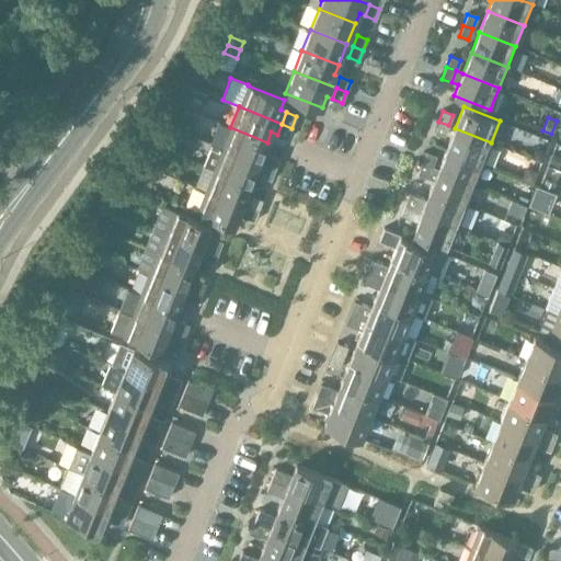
[(448,125),(438,122),(434,133),(444,137),(448,125)]
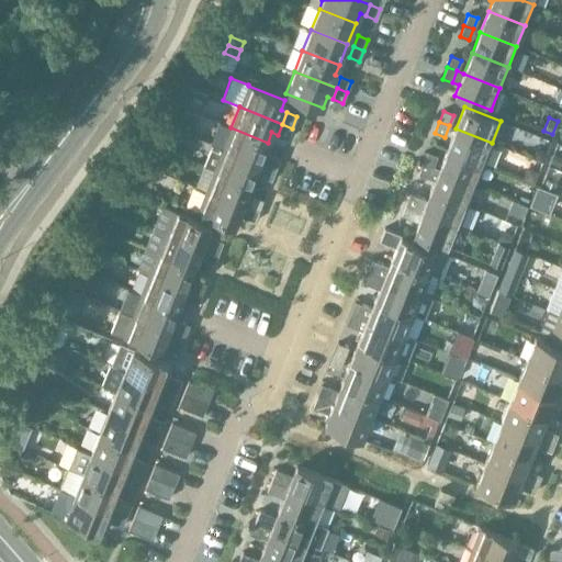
[(218,123),(210,144),(212,144),(223,148),(259,164),(266,166),(270,155),(263,153),(268,143),(231,127),(218,123)]
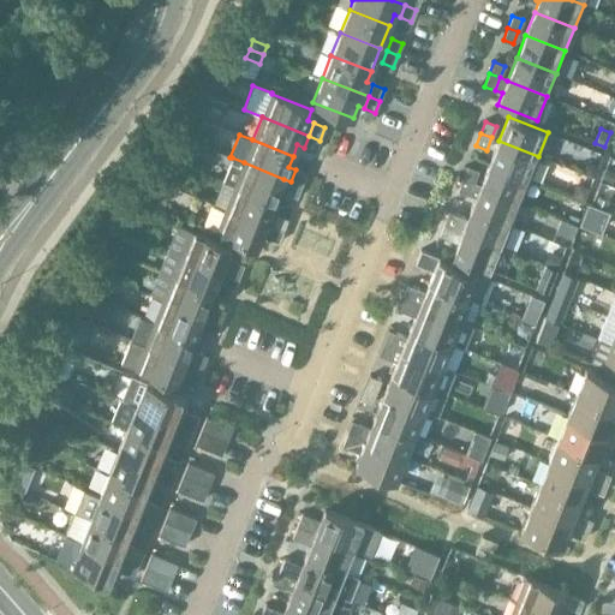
[(320,141),(309,136),(304,148),(315,151),(320,141)]
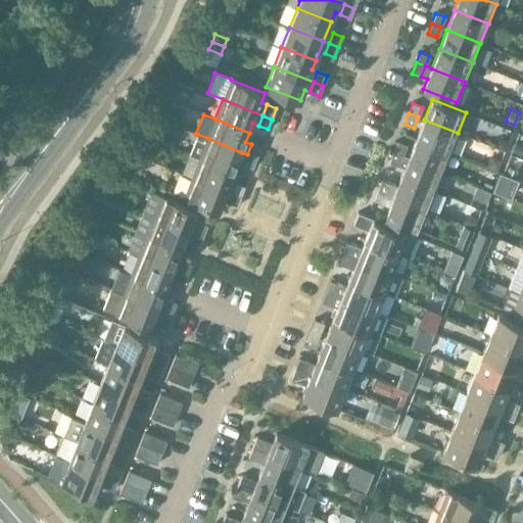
[(424,120),(416,139),(450,152),(458,133),(424,120)]
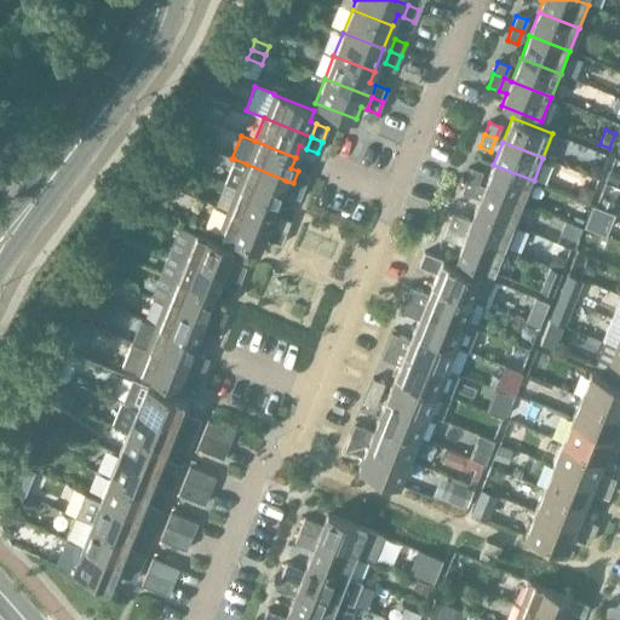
[(173,145),(168,160),(178,164),(183,149),(173,145)]
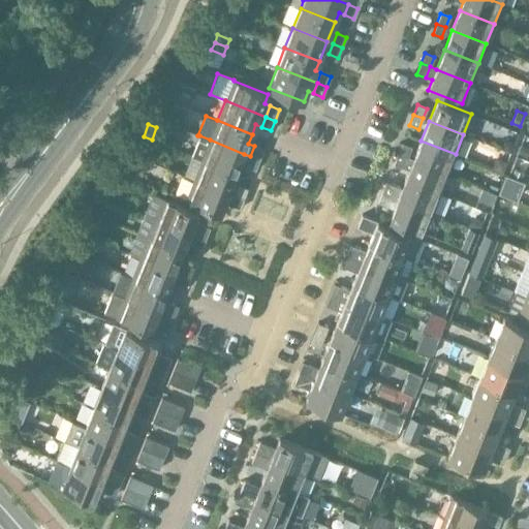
[(191,155),(201,159),(236,174),(244,154),(210,139),(199,135),(191,155)]
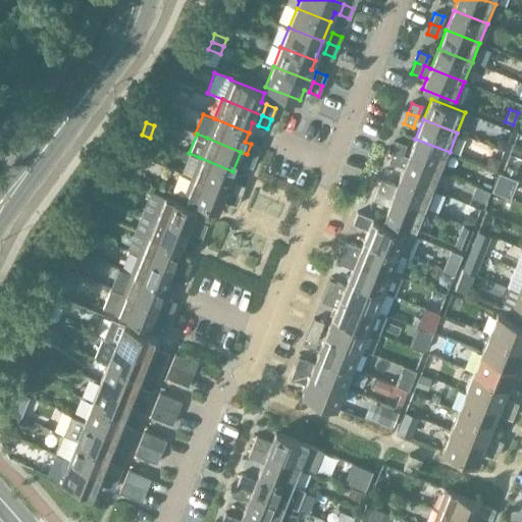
[(415,139),(408,158),(441,171),(450,152),(415,139)]
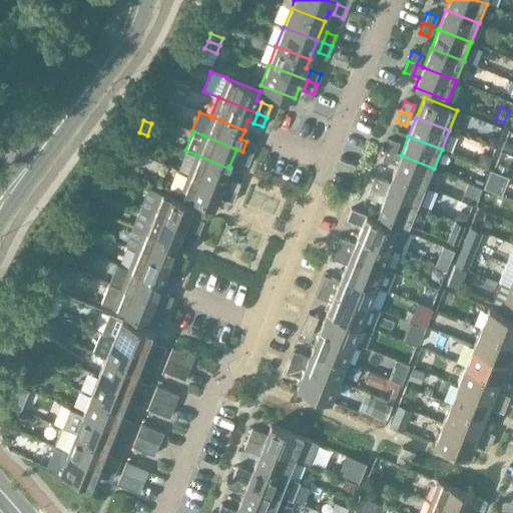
[(489,136),(486,143),(495,147),(498,139),(489,136)]
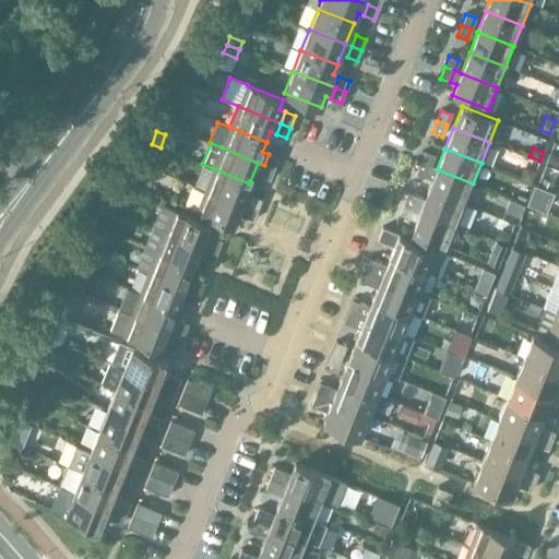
[(425,152),(420,163),(430,166),(435,155),(425,152)]
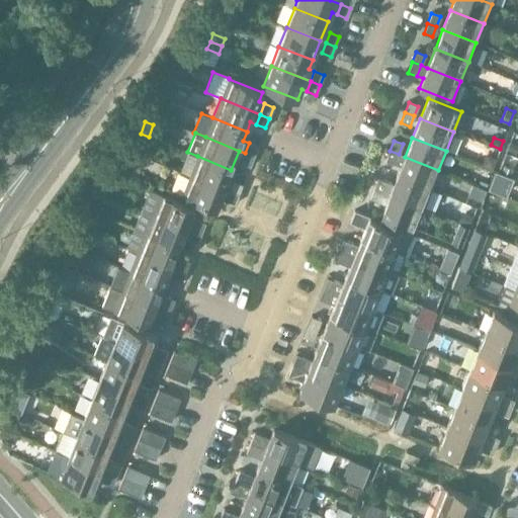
[(509,141),(506,151),(514,154),(517,144),(509,141)]
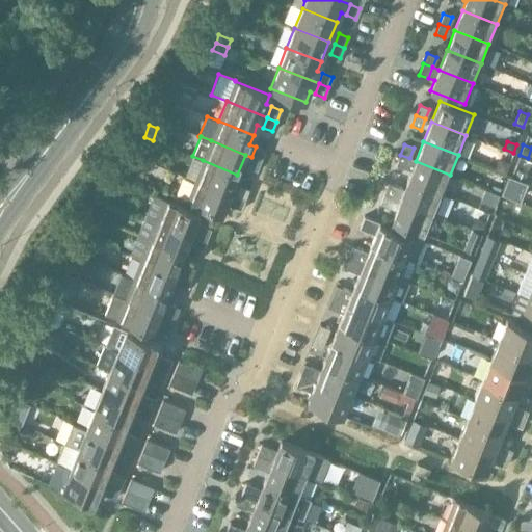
[(256,147),(251,157),(261,161),(264,151),(256,147)]
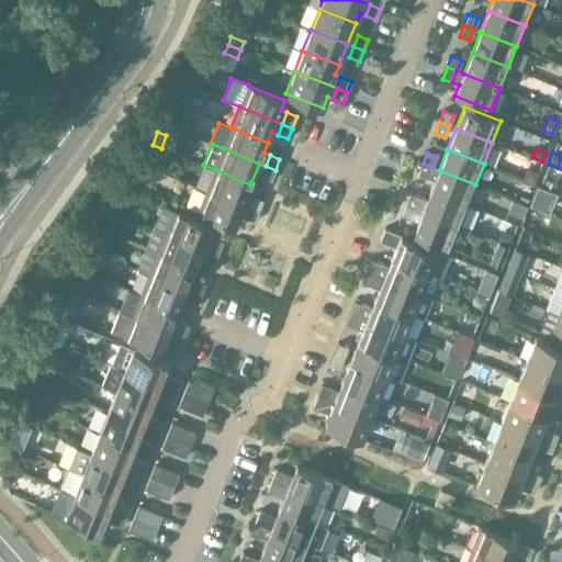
[(423,164),(418,175),(435,181),(439,170),(439,169),(433,167),(423,164)]
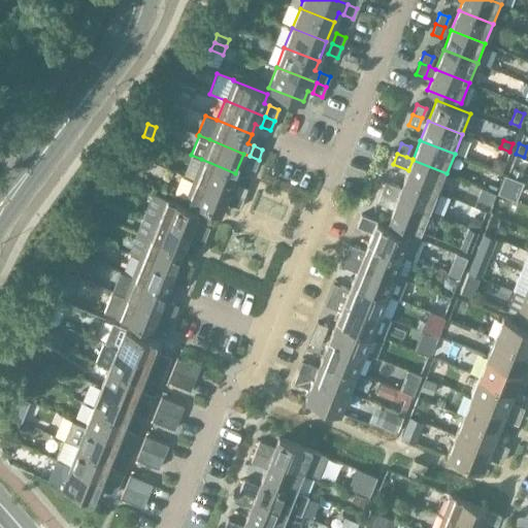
[(191,155),(184,175),(193,178),(228,193),(228,192),(235,173),(201,159),(191,155)]
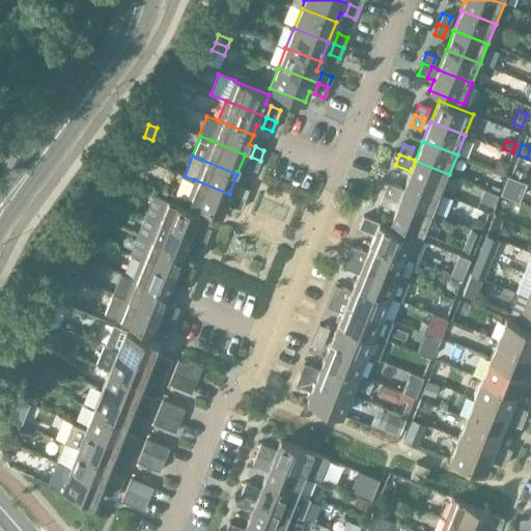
[(136,157),(131,170),(142,175),(148,161),(136,157)]
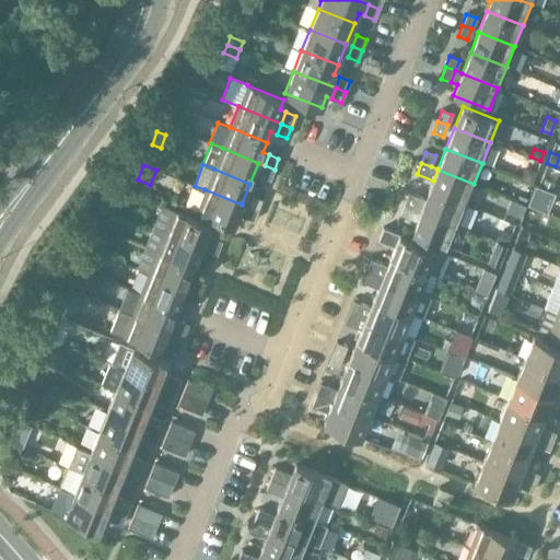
[(275,170),(265,165),(260,176),(270,181),(275,170)]
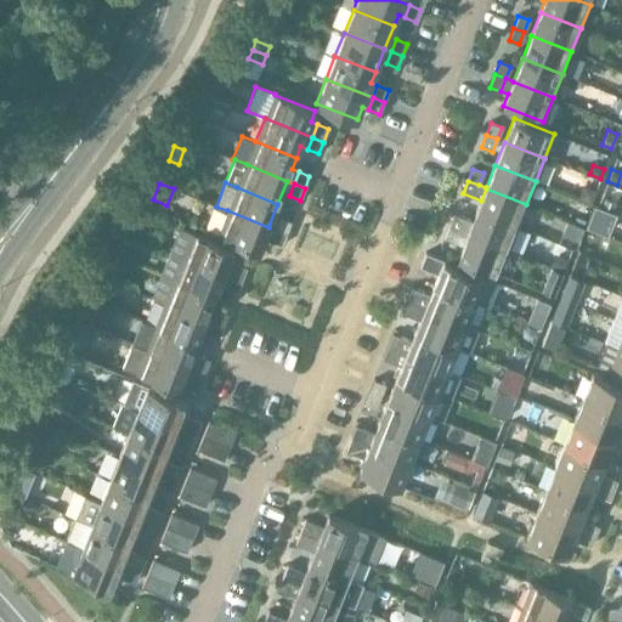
[(583,184),(578,197),(591,202),(595,188),(583,184)]
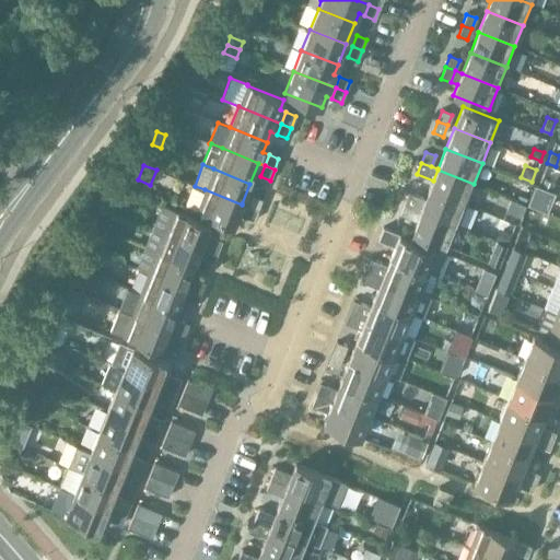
[(438,170),(429,190),(466,205),(474,184),(438,170)]
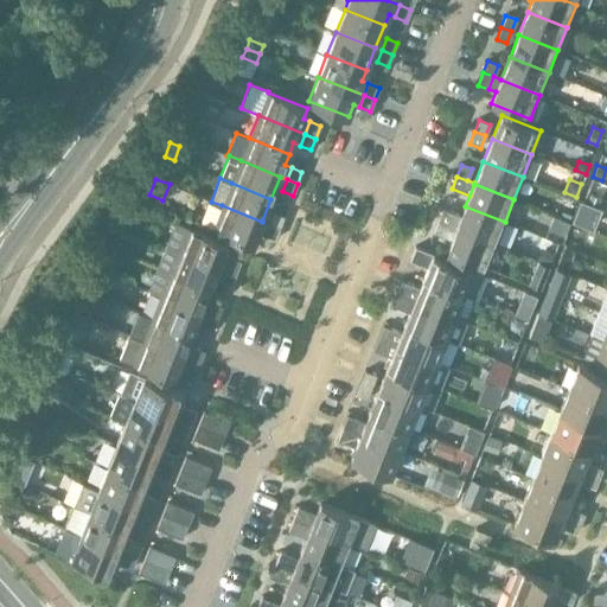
[(589,192),(586,200),(598,205),(601,197),(589,192)]
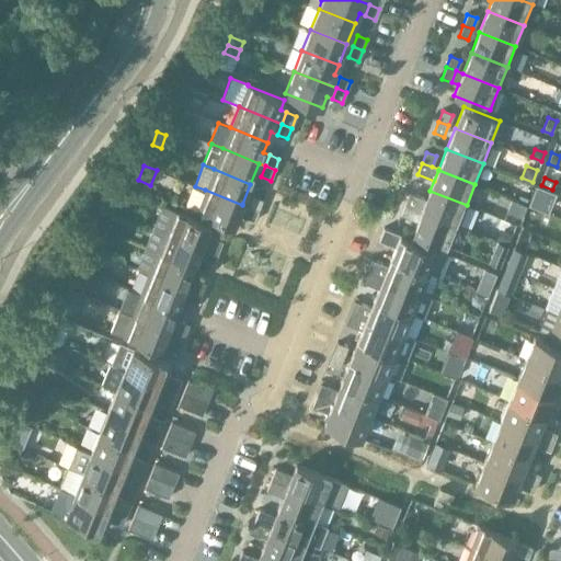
[(522,184),(516,198),(525,202),(530,187),(522,184)]
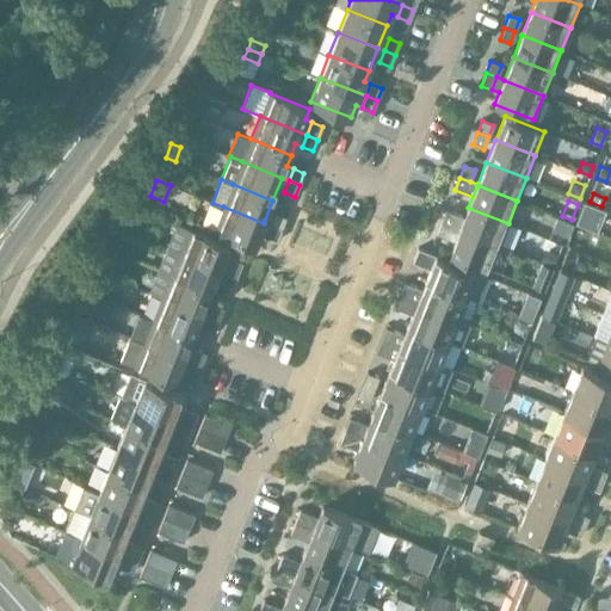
[(264,223),(223,207),(215,230),(254,247),(258,235),(265,238),(271,226),(264,222),(264,223)]
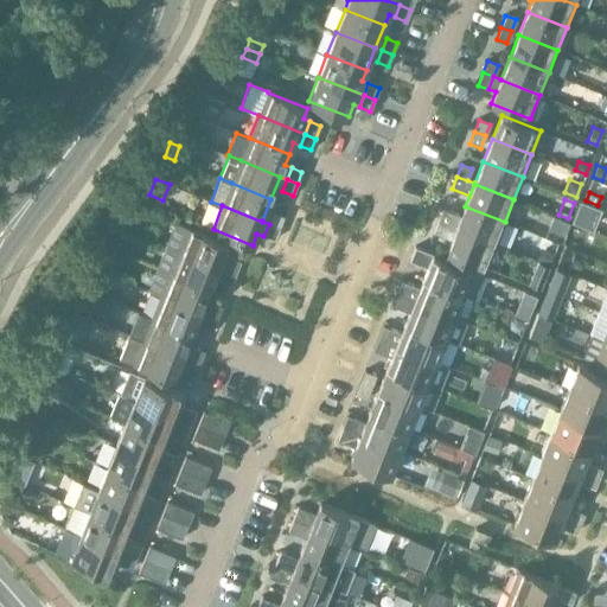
[(579,205),(573,221),(600,232),(606,217),(579,205)]
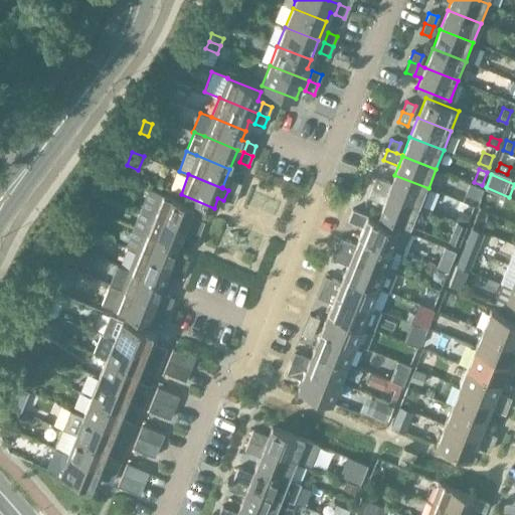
[(385,182),(381,191),(420,207),(428,188),(394,175),(391,184),(385,182)]
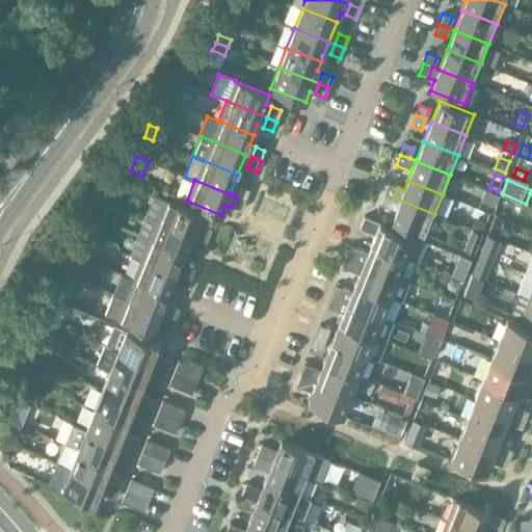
[(389,184),(384,194),(394,197),(398,188),(389,184)]
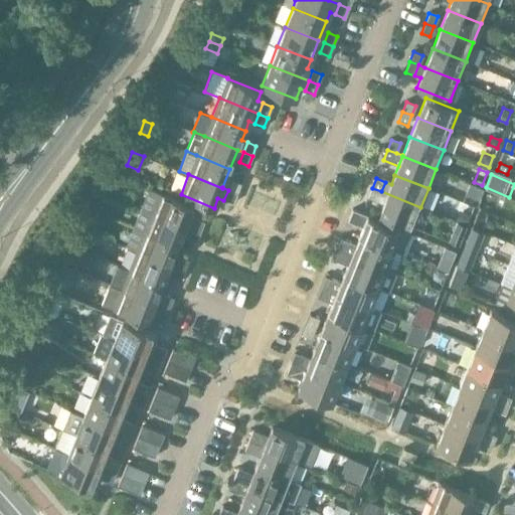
[(231,180),(228,190),(236,193),(240,184),(231,180)]
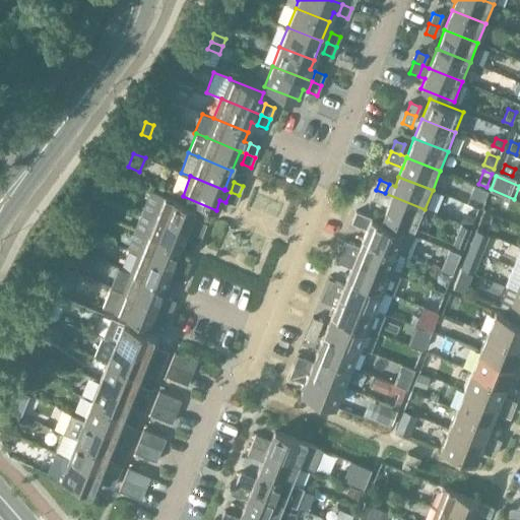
[(474,186),(469,197),(483,202),(488,192),(474,186)]
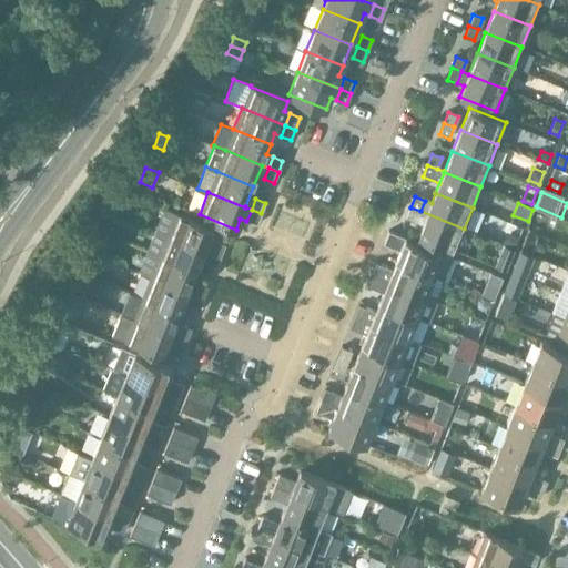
[(162,206),(153,229),(204,249),(204,250),(211,252),(215,240),(209,236),(213,226),(175,212),(162,206)]
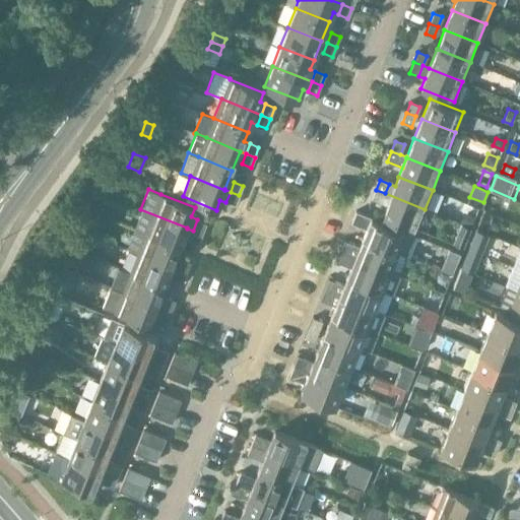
[(385,193),(376,190),(372,201),(380,204),(385,193)]
